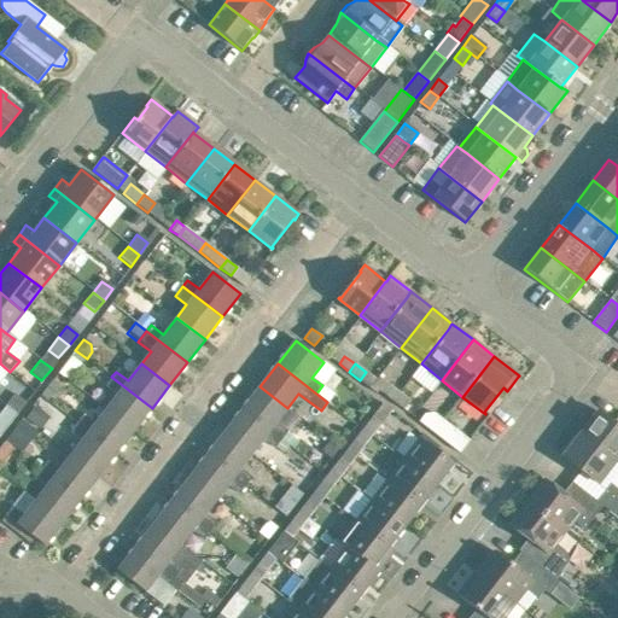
[(152,408),(111,377),(103,388),(115,396),(105,409),(134,431),(152,408)]
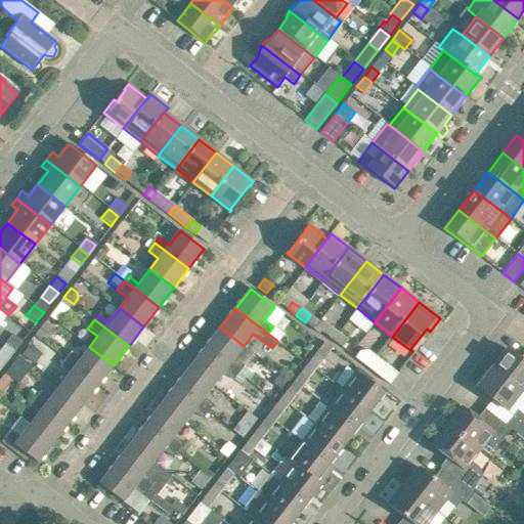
[(44,321),(34,336),(42,342),(52,328),(44,321)]
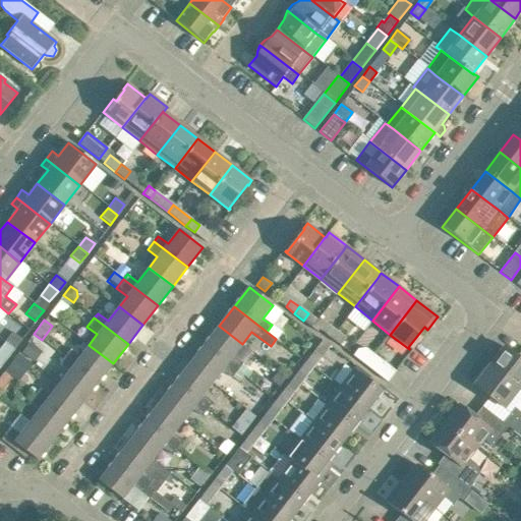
[(233,357),(242,344),(219,326),(204,345),(237,371),(242,364),(233,357)]
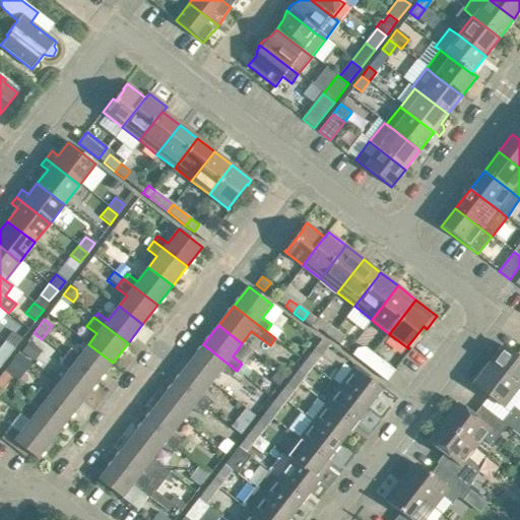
[(272,325),(267,331),(275,338),(280,331),(272,325)]
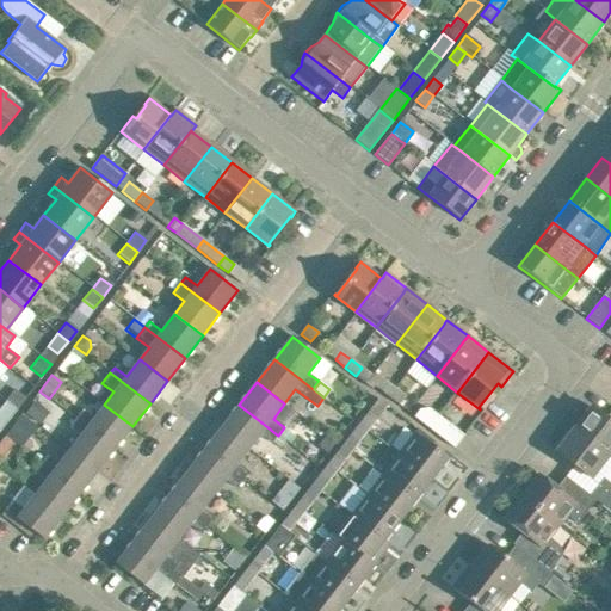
[(388,396),(394,389),(384,382),(378,389),(388,396)]
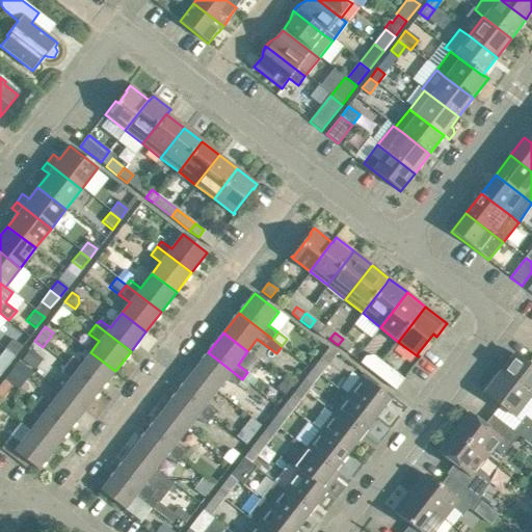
[(351,345),(343,339),(338,345),(346,352),(351,345)]
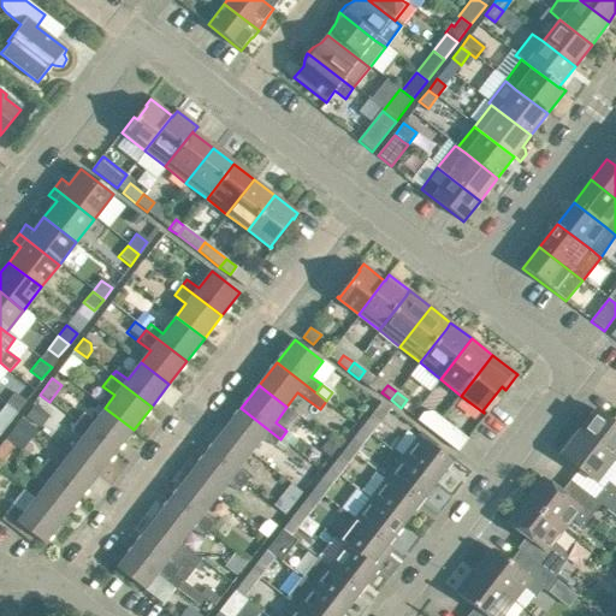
[(16,414),(24,402),(12,394),(4,404),(16,414)]
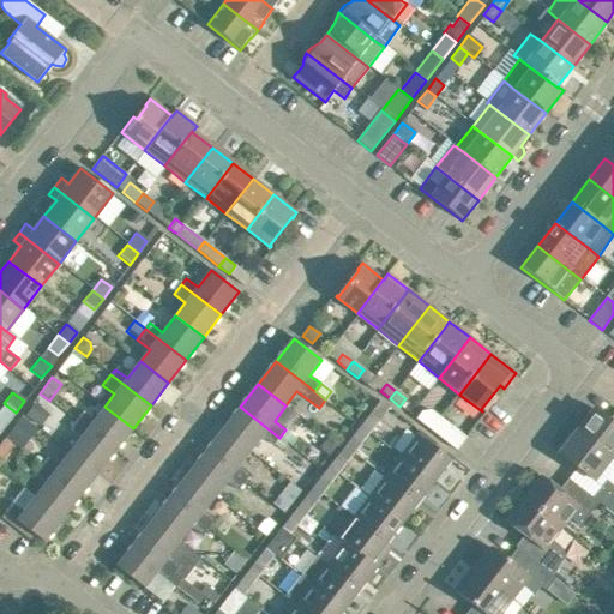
[(0,432),(16,413),(4,403),(0,408),(0,432)]
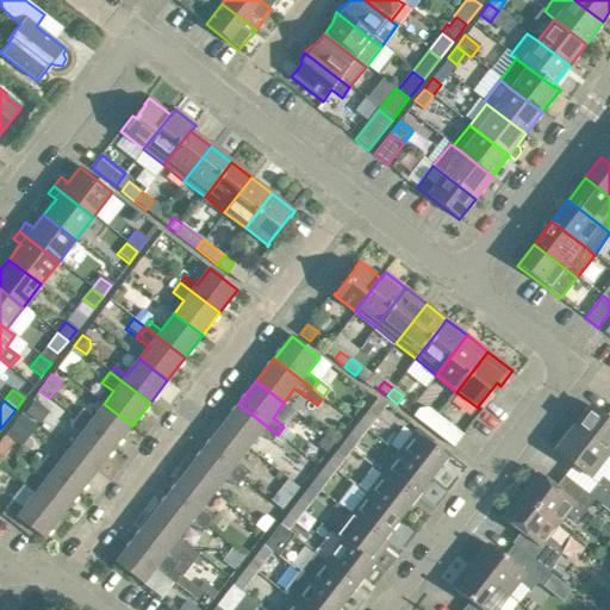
[(33,402),(25,414),(39,425),(49,414),(33,402)]
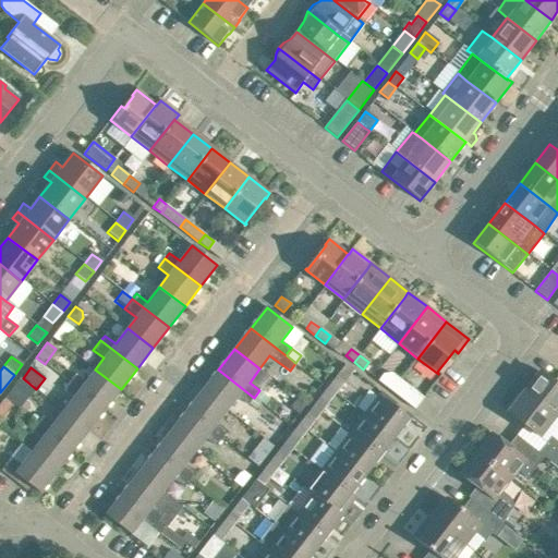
[(105,410),(121,389),(95,370),(83,385),(72,376),(68,381),(105,410)]
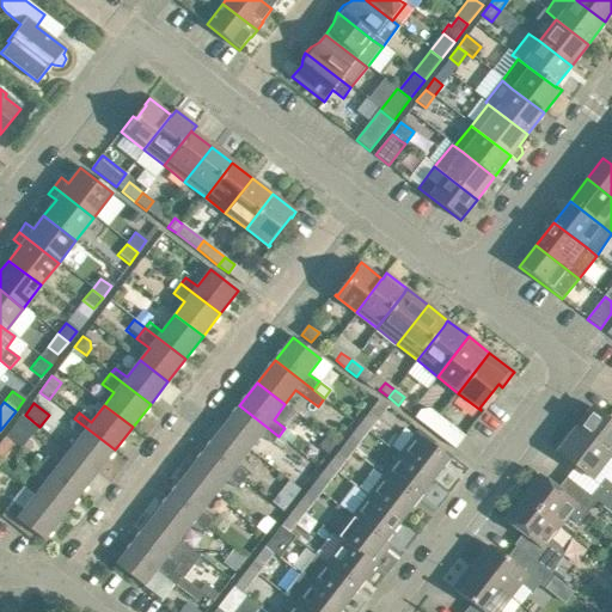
[(279,436),(239,405),(222,428),(250,451),(261,436),(273,445),(279,436)]
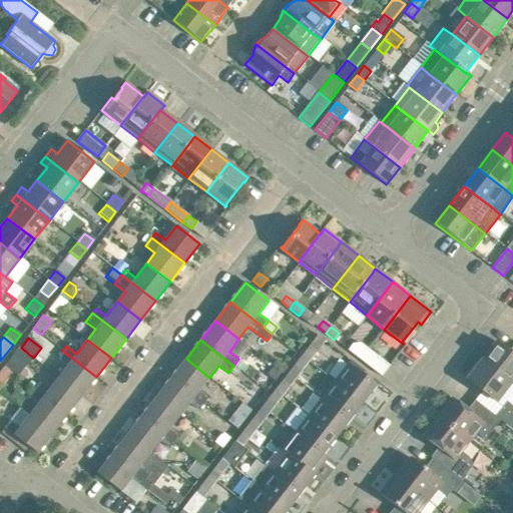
[(361,360),(369,350),(356,340),(348,351),(361,360)]
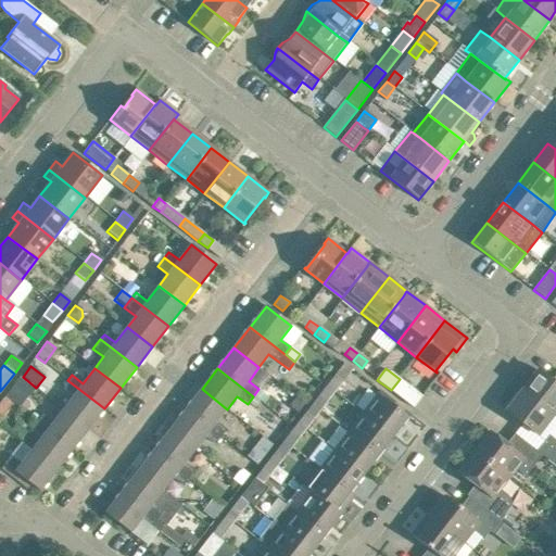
[(555,383),(555,384),(538,370),(521,391),(554,417),(555,413),(555,383)]
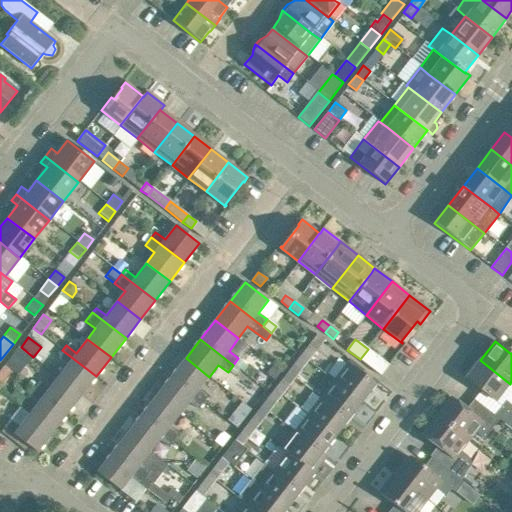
[(308,360),(315,351),(308,346),(301,355),(308,360)]
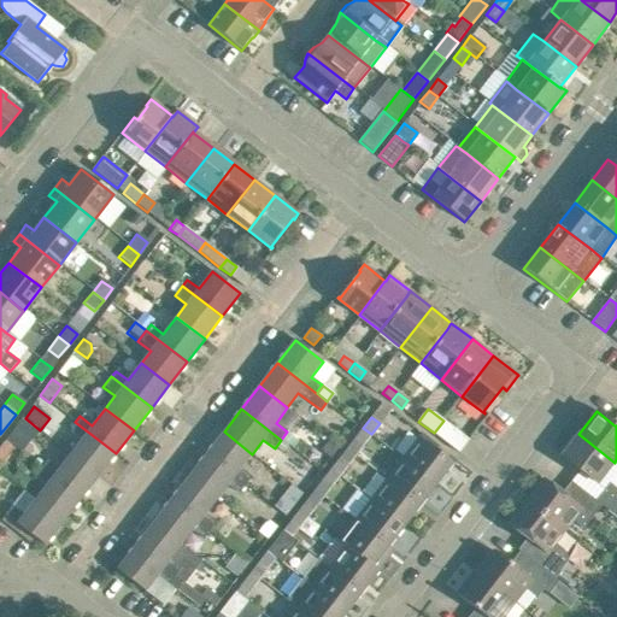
[(22,418),(6,439),(23,451),(39,430),(22,418)]
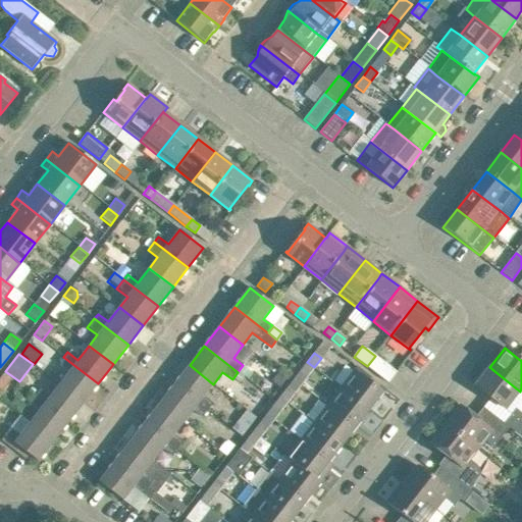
[(396,372),(380,360),(375,356),(367,366),(388,382),(396,372)]
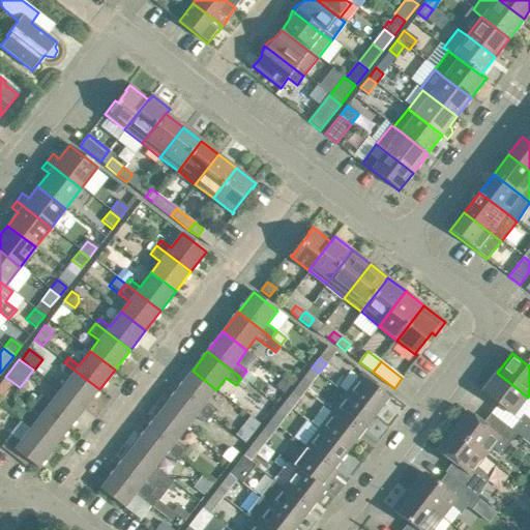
[(99,389),(64,362),(58,372),(67,379),(59,390),(85,409),(99,389)]
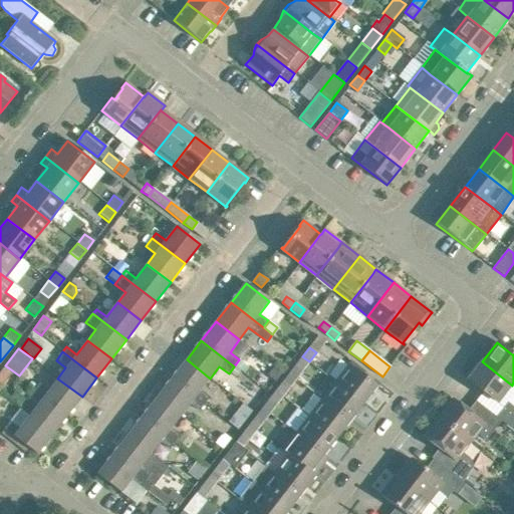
[(302,371),(309,361),(302,356),(294,366),(302,371)]
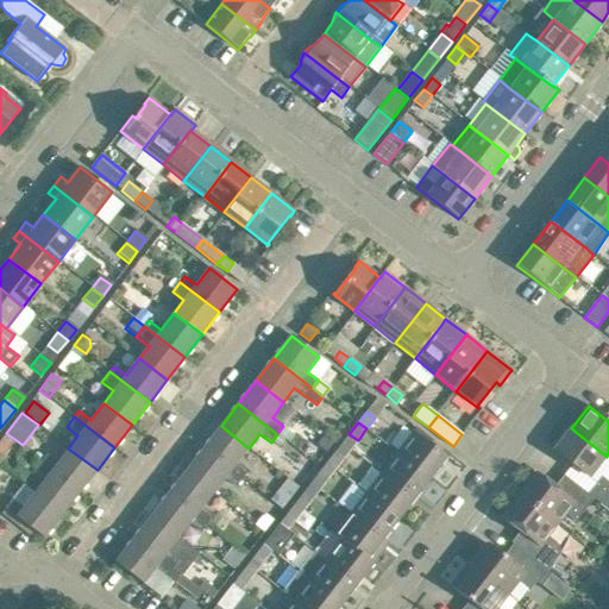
[(238,463),(249,449),(221,426),(203,449),(243,479),(249,471),(238,463)]
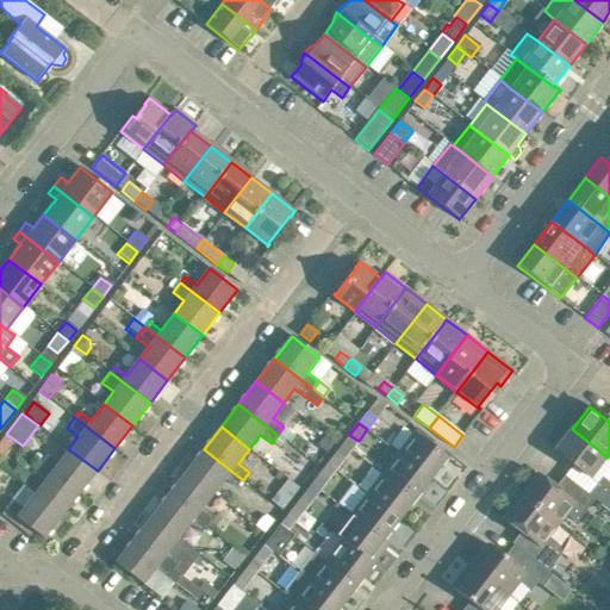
[(608,458),(572,429),(555,452),(590,479),(608,458)]
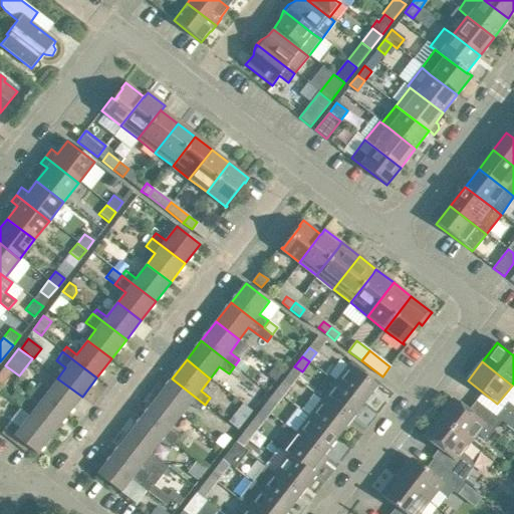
[(376,387),(361,373),(349,365),(336,382),(363,404),(376,387)]
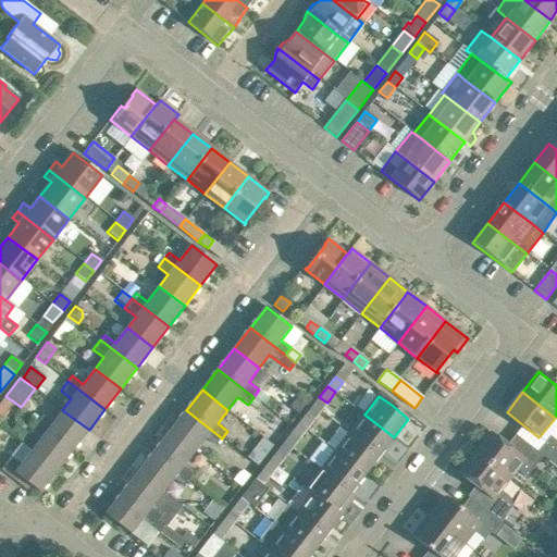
[(255,397),(248,405),(256,410),(261,403),(255,397)]
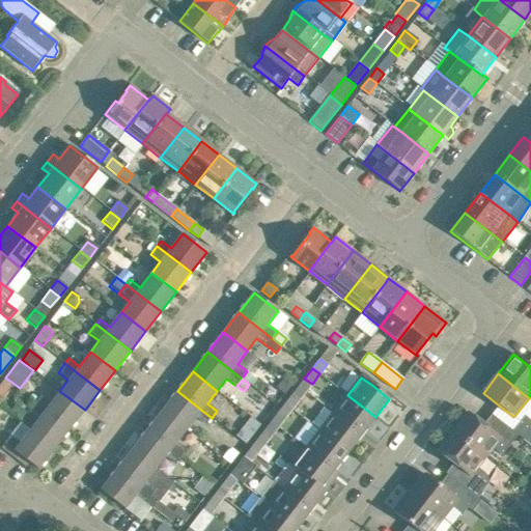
[(283,379),(276,388),(285,394),(291,386),(283,379)]
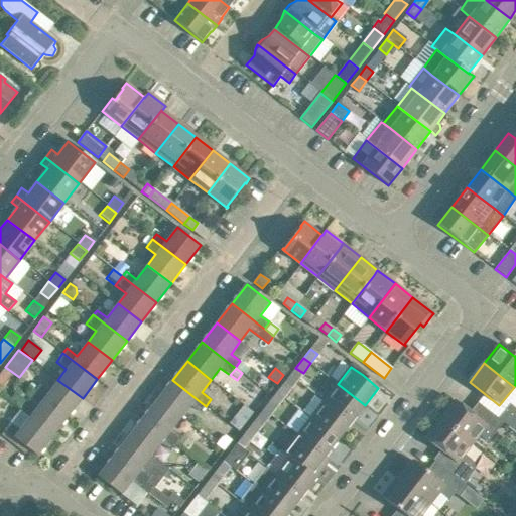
[(4,369),(0,373),(0,392),(13,376),(4,369)]
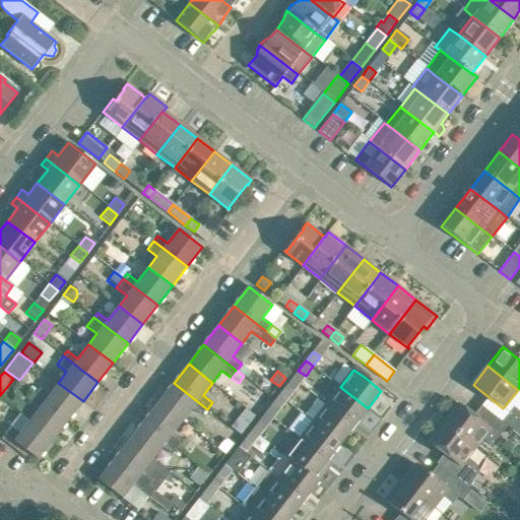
[(68,420),(83,401),(58,383),(47,397),(38,390),(34,394),(68,420)]
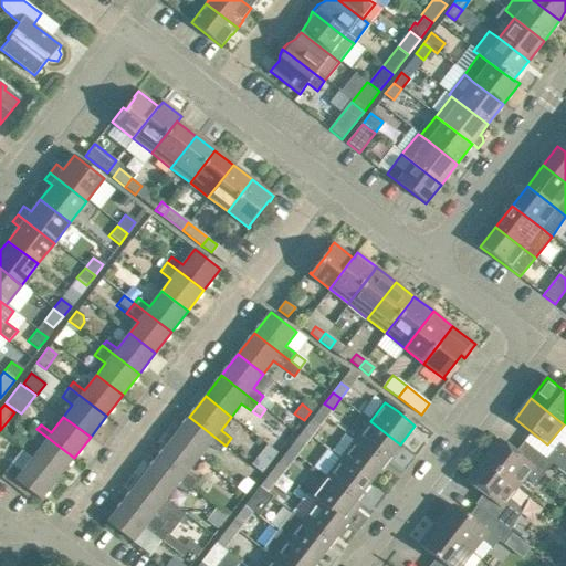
[(226,446),(189,417),(173,438),(199,459),(209,446),(219,453),(226,446)]
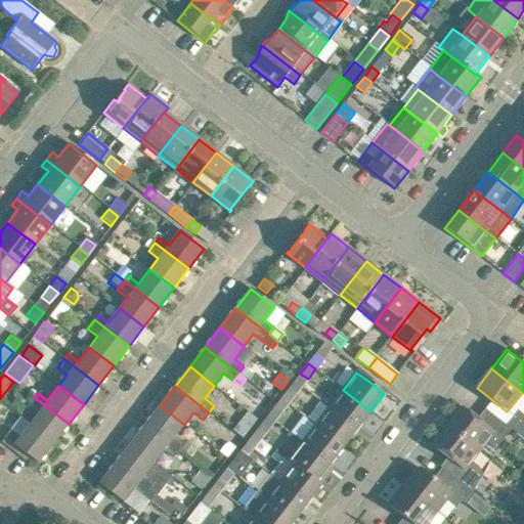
[(288,403),(296,393),(289,388),(280,398),(288,403)]
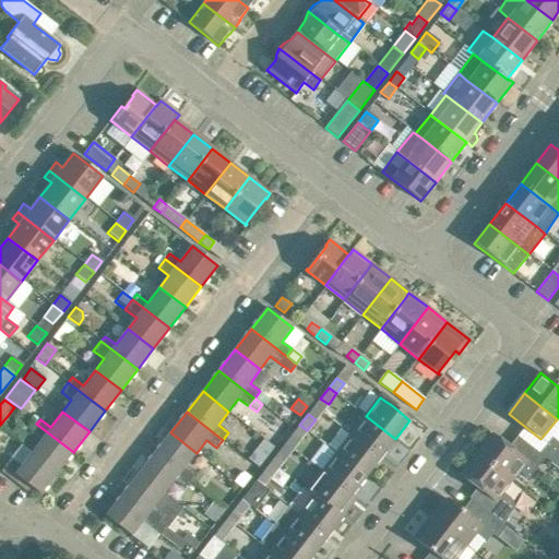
[(395,439),(366,416),(352,435),(381,458),(395,439)]
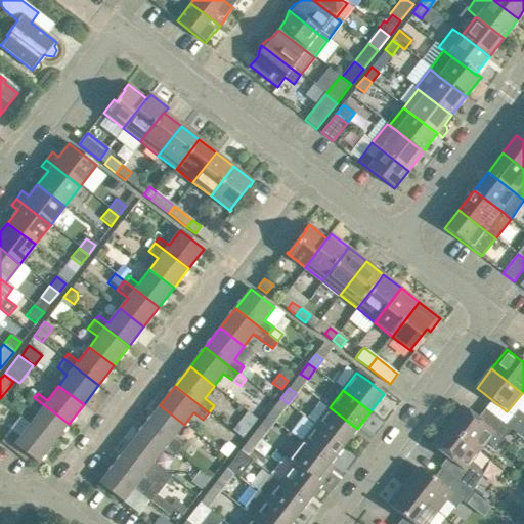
[(69,424),(34,397),(28,406),(37,413),(29,424),(53,443),(69,424)]
